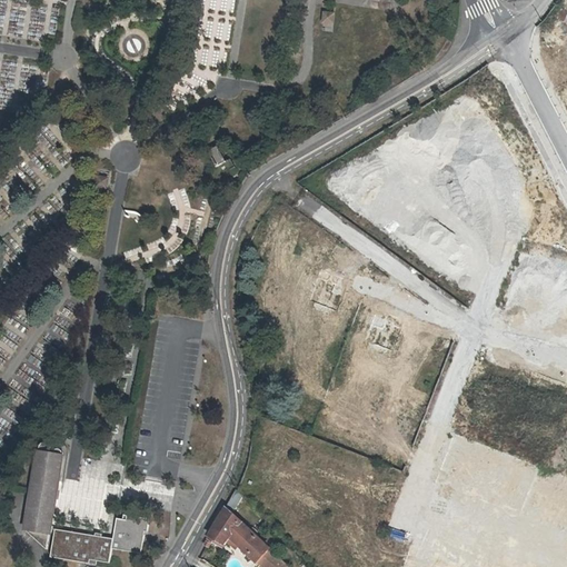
[(335,23),(335,10),(320,11),(321,25),(335,23)]
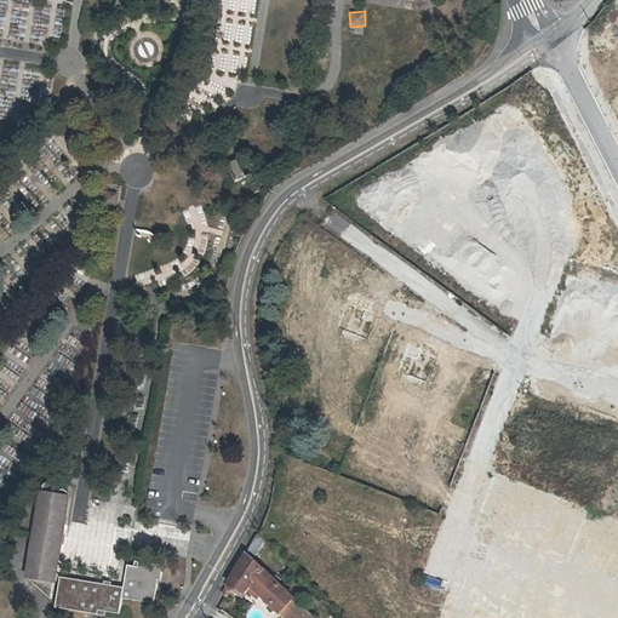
[(235,160),(229,164),(239,178),(245,175),(235,160)]
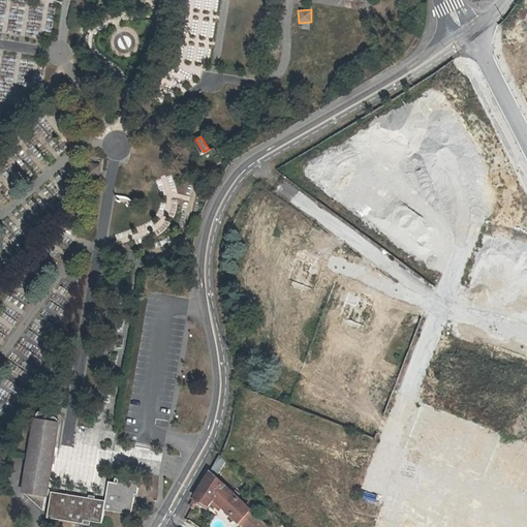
[(36,413),(23,491),(24,491),(44,504),(58,420),(57,419),(55,415),(54,414),(51,415),(49,417),(49,421),(47,421),(48,415),(47,412),(47,411),(44,410),(42,409),(39,409),(37,411),(36,413)]
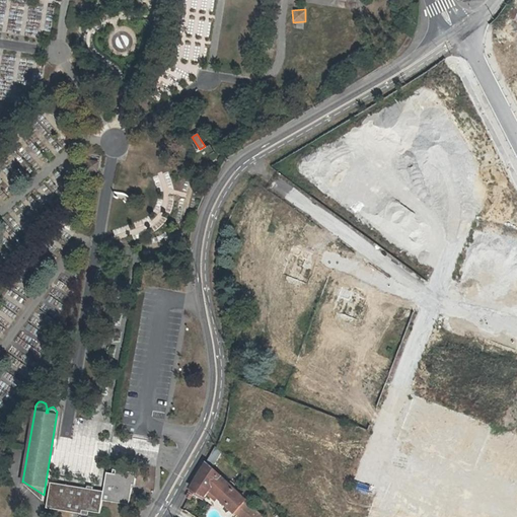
[(244,499),(205,461),(190,487),(191,488),(204,495),(206,493),(210,497),(213,493),(218,497),(232,511),(244,499)]
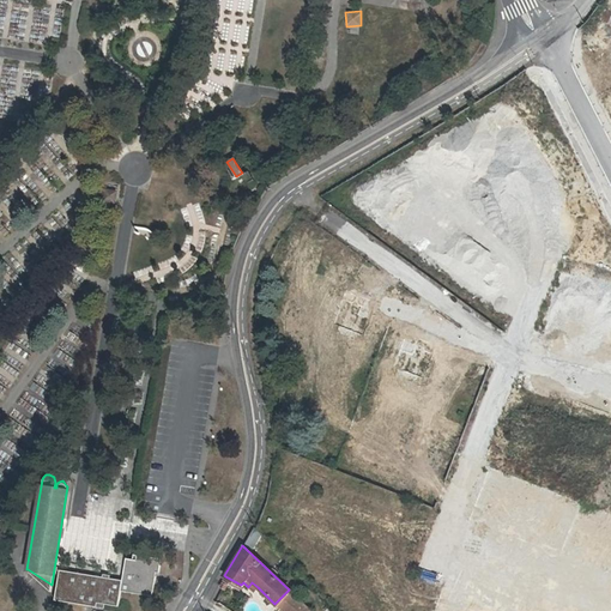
[(92,605),(94,606),(95,602),(116,605),(120,590),(151,594),(155,570),(157,570),(161,557),(135,554),(134,558),(125,557),(121,579),(97,575),(92,605)]
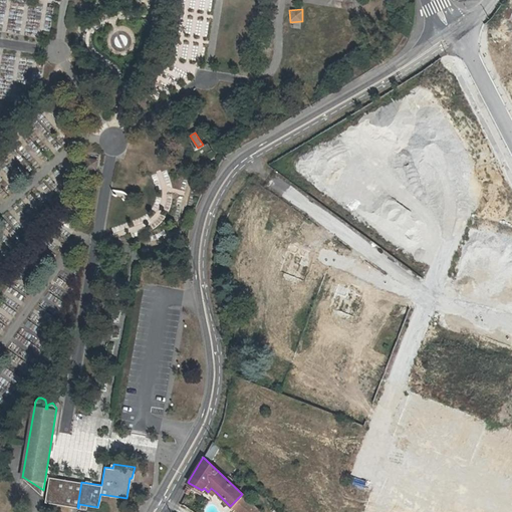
[(48,476),(44,502),(77,507),(81,482),(48,476)]
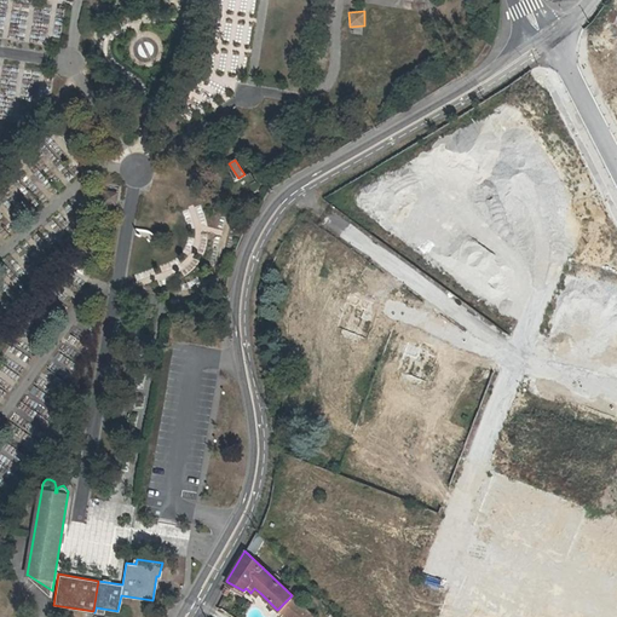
[(228,582),(226,586),(241,594),(243,590),(228,582)]
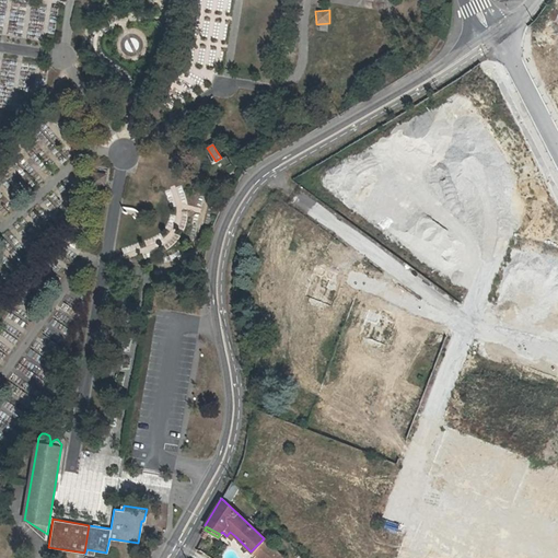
[(255,555),(257,557),(282,557),(267,543),(255,555)]
